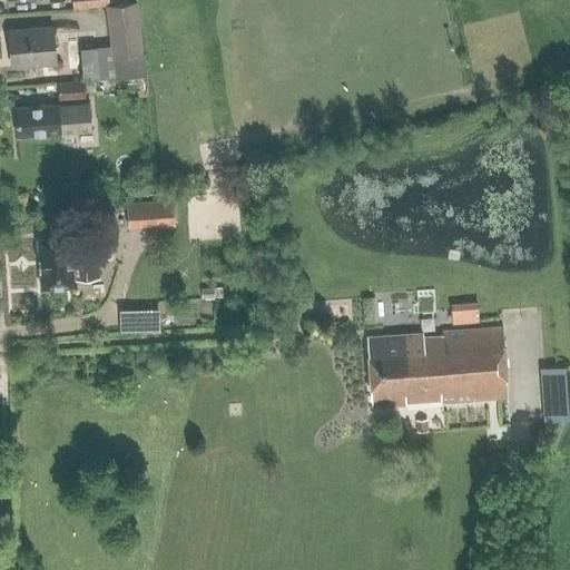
[(115,78),(145,75),(143,55),(140,55),(136,5),(107,7),(111,57),(112,57),(115,78)]
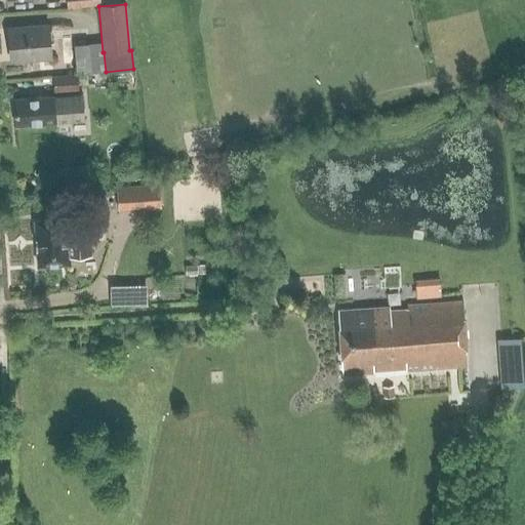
[(9,62),(49,58),(47,25),(7,28),(9,62)]
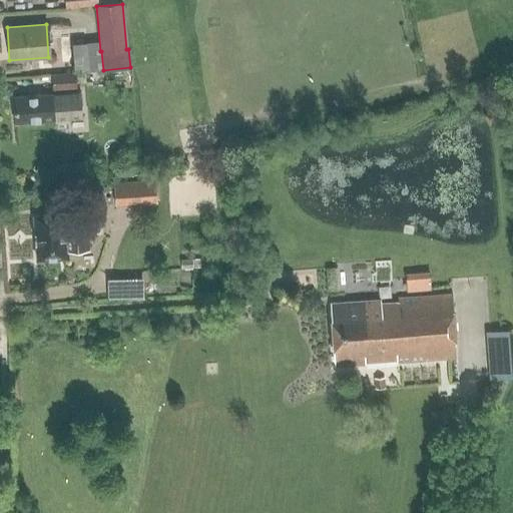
[(100,70),(97,41),(69,44),(72,73),(100,70)]
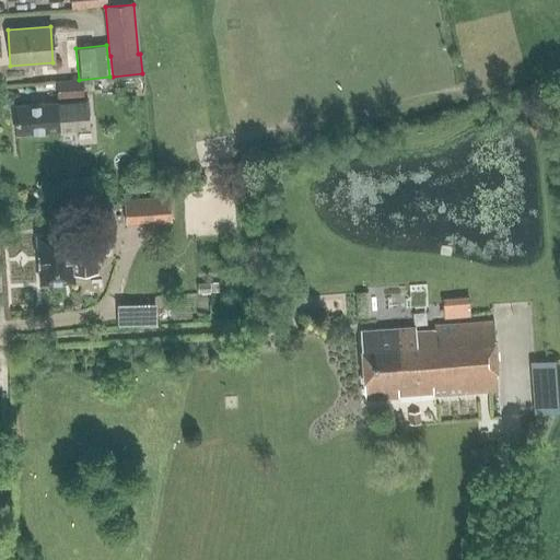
[(80,97),(79,80),(53,82),(54,100),(80,97)]
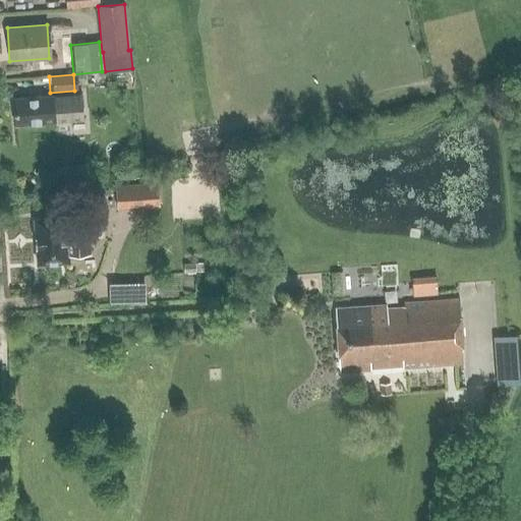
[(81,94),(12,99),(14,125),(83,120),(81,94)]
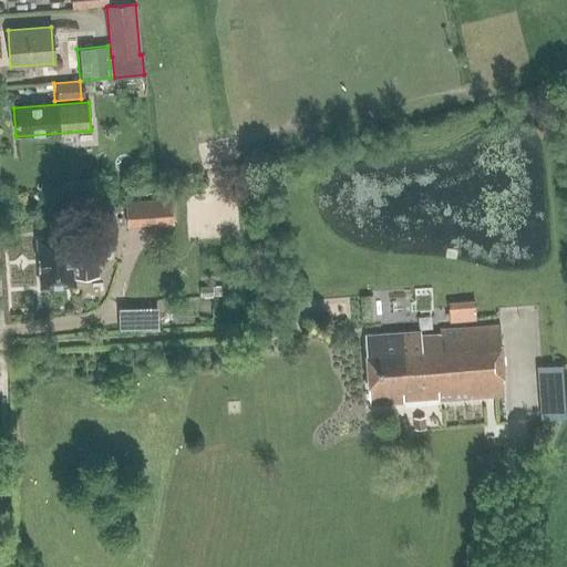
[(173,222),(171,200),(126,203),(127,224),(173,222)]
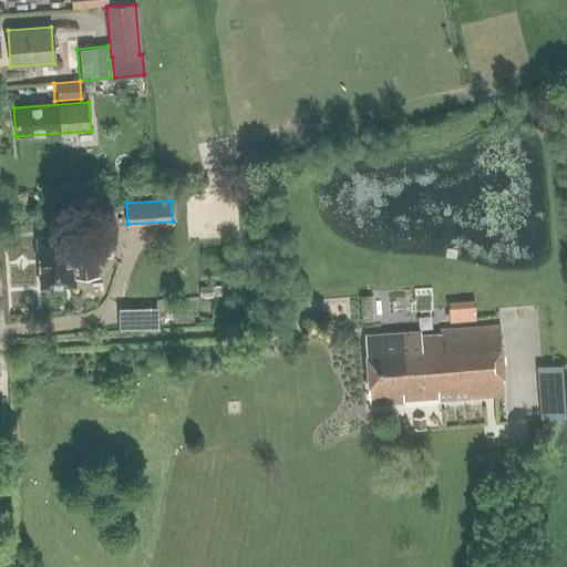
[(92,216),(93,228),(106,227),(105,215),(92,216)]
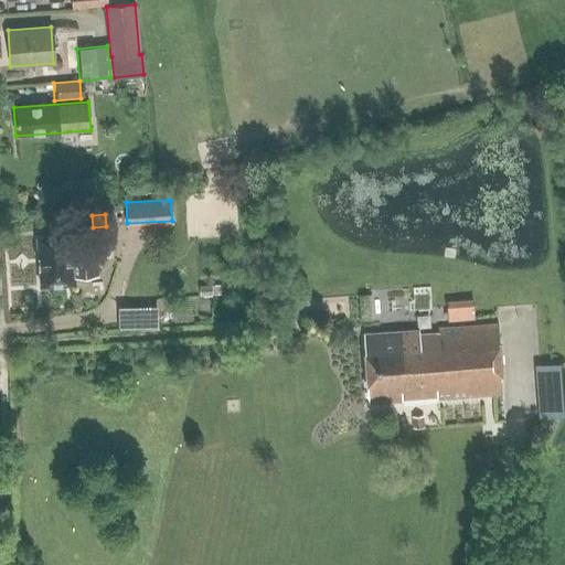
[(74,277),(97,276),(95,238),(72,241),(72,236),(36,238),(40,286),(75,285),(74,277)]
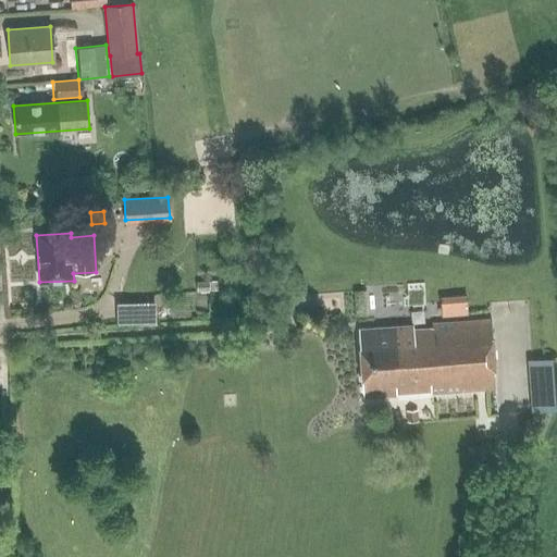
[(465,298),(440,299),(441,318),(467,316),(465,298)]
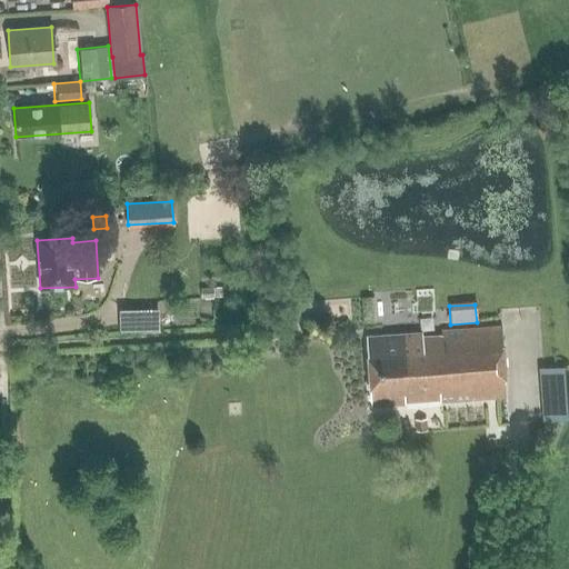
[(438,399),(438,402),(506,398),(501,328),(501,327),(440,331),(441,335),(421,336),(421,331),(366,336),(366,337),(370,408),(405,405),(403,401),(438,399)]
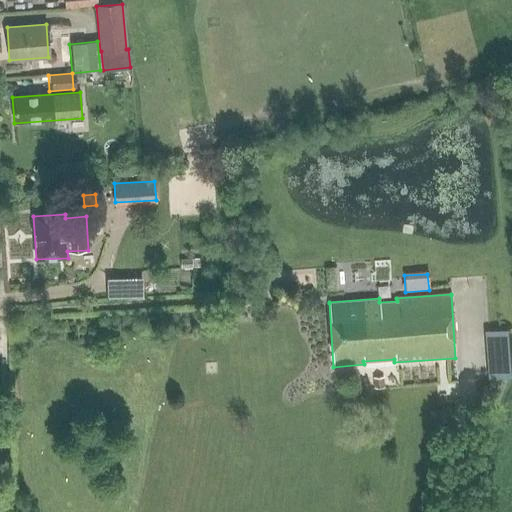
[(381,386),(381,376),(370,377),(370,387),(381,386)]
